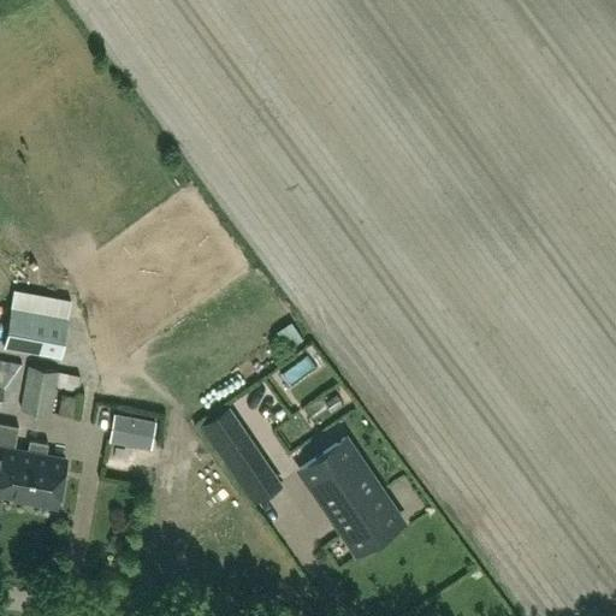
[(71,300),(13,289),(4,345),(60,356),(71,300)]
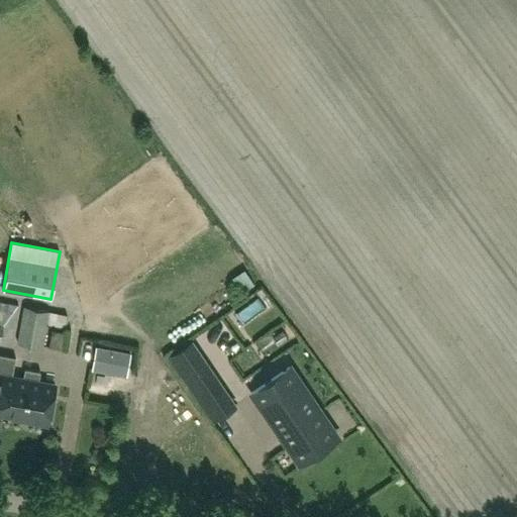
[(18,305),(0,302),(0,340),(12,343),(18,305)]
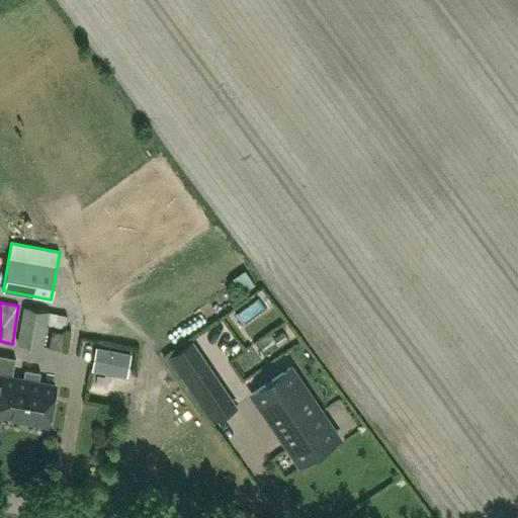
[(24,307),(17,344),(42,348),(47,324),(65,328),(67,316),(24,307)]
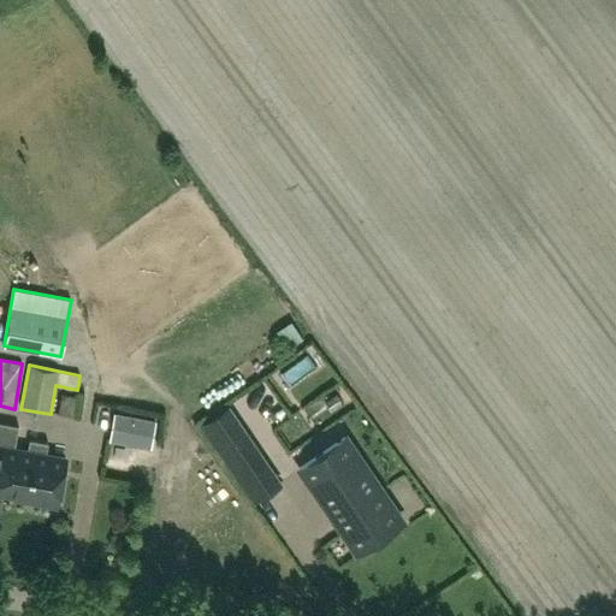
[(292,377),(300,390),(320,379),(313,365),(292,377)]
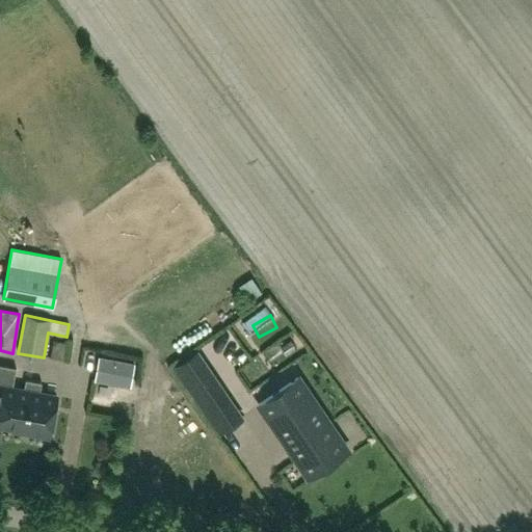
[(53,339),(50,356),(63,358),(67,342),(53,339)]
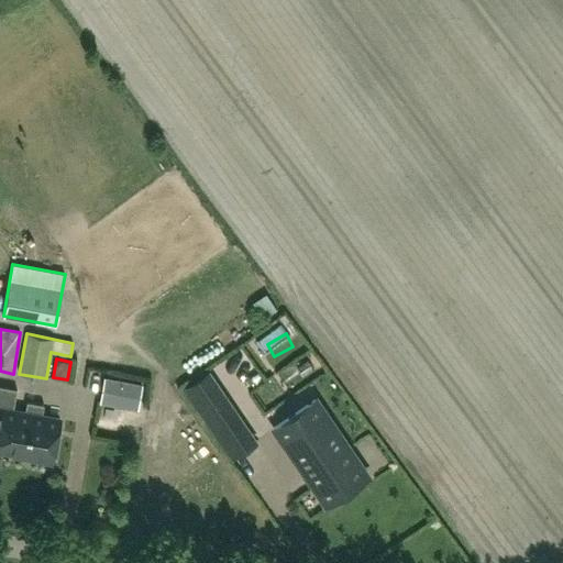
[(208,372),(184,388),(206,421),(213,432),(220,429),(236,454),(256,443),(238,416),(230,405),(208,372)]
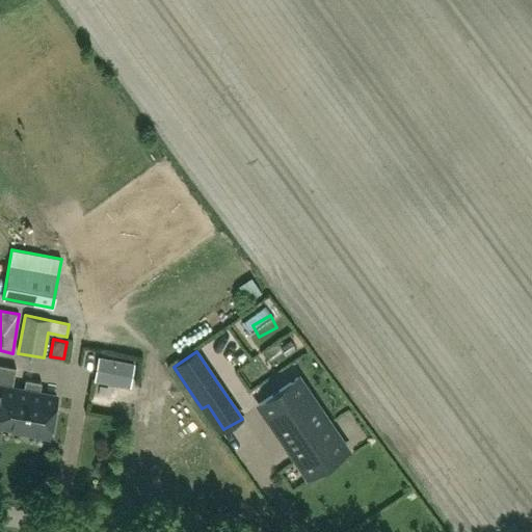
[(25,379),(23,390),(12,388),(16,368),(0,365),(0,396),(1,397),(0,400),(0,424),(36,431),(35,435),(49,437),(56,396),(40,393),(42,382),(25,379)]
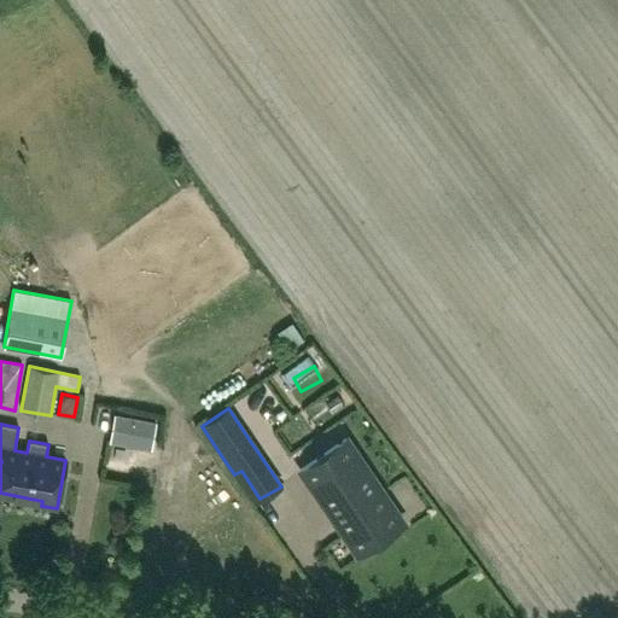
[(314,460),(301,470),(320,497),(359,554),(388,535),(404,524),(383,493),(347,438),(314,460)]
